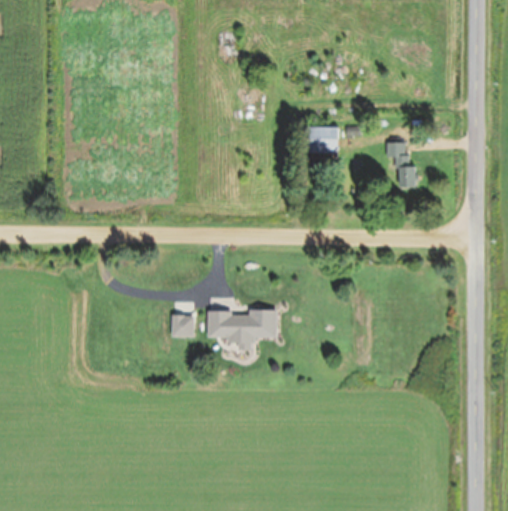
[(339,127),(307,127),(307,153),(339,153),(339,127)]
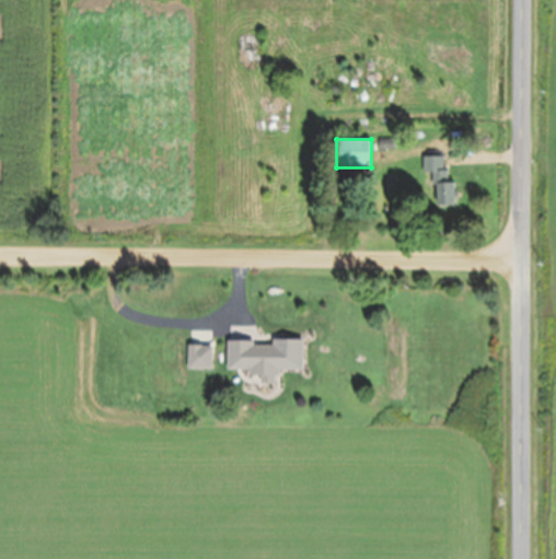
[(456,206),(455,181),(449,181),(449,155),(426,155),(426,171),(437,171),(437,206),(456,206)]
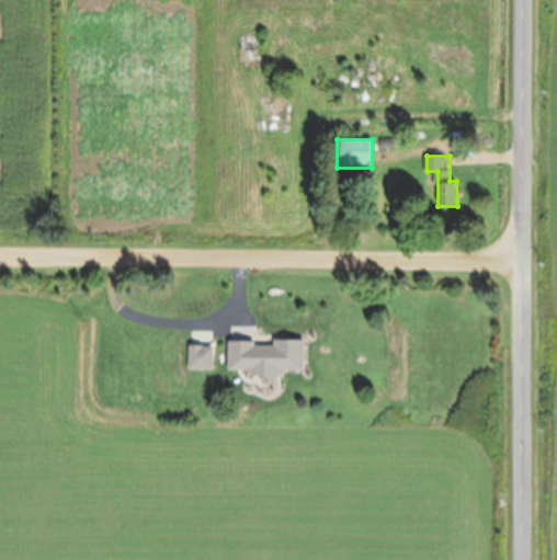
[(305,341),(229,341),(229,370),(251,370),(251,376),(263,376),(262,383),(279,384),(279,372),(305,372),(305,341)]
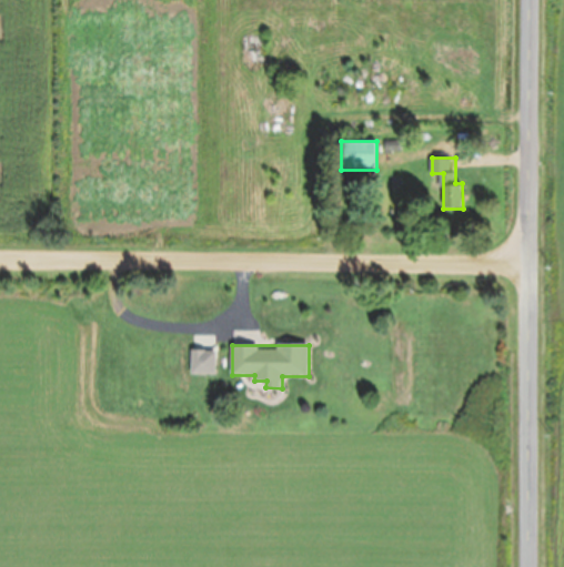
[(217,374),(217,350),(192,350),(192,374),(217,374)]
